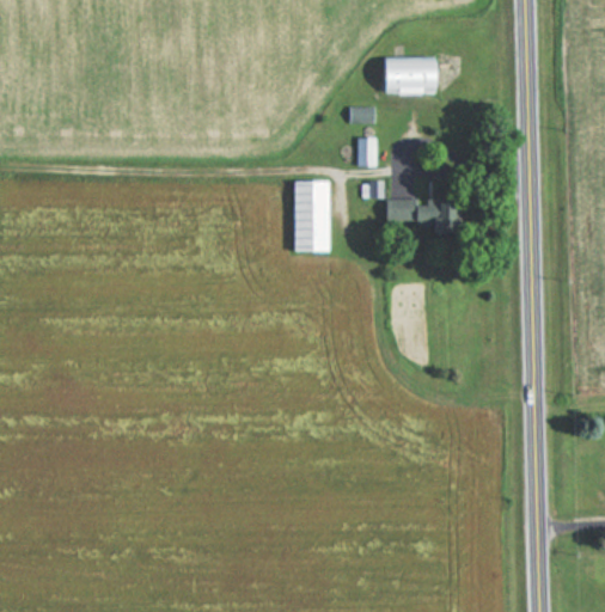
[(439,93),(439,57),(383,57),(383,93),(439,93)]
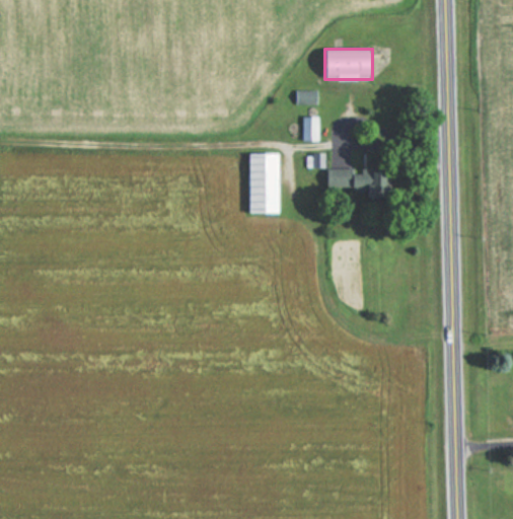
[(298,105),(320,105),(320,90),(298,90),(298,105)]
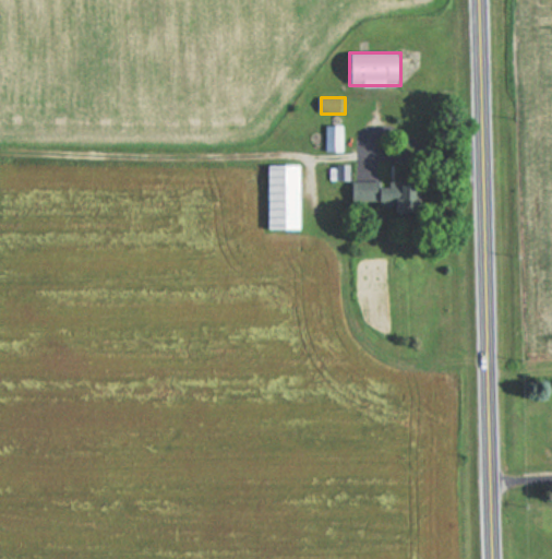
[(328,152),(346,152),(346,126),(328,126),(328,152)]
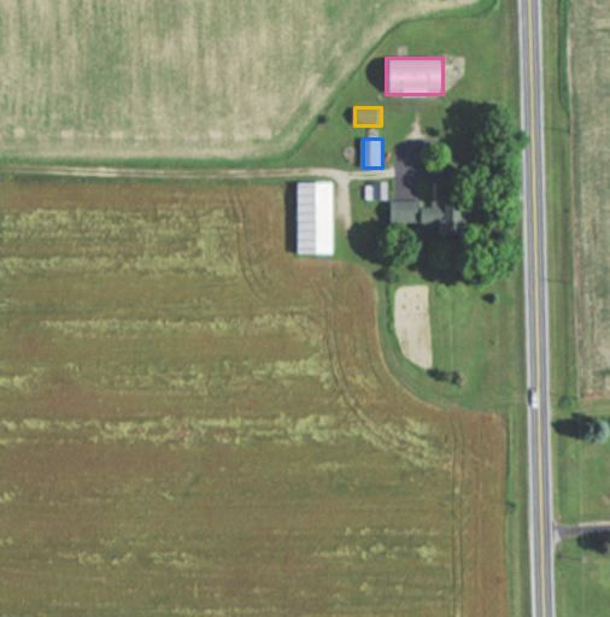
[(295,182),(295,254),(334,254),(334,182),(295,182)]
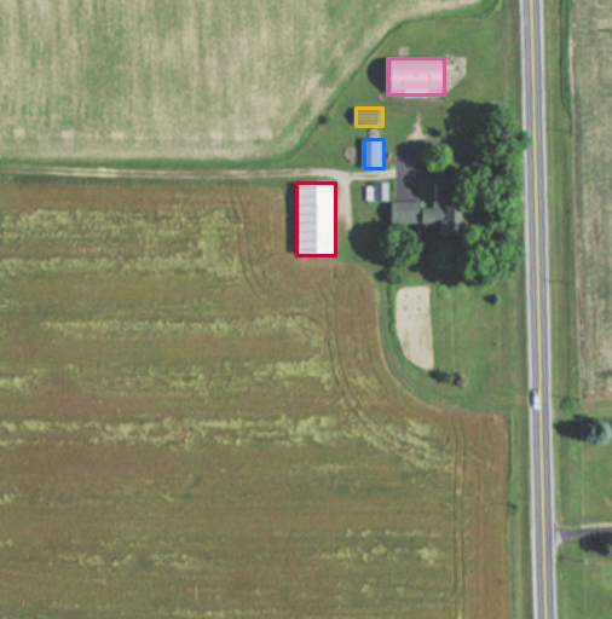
[(448,227),(448,201),(391,201),(391,229),(448,227)]
